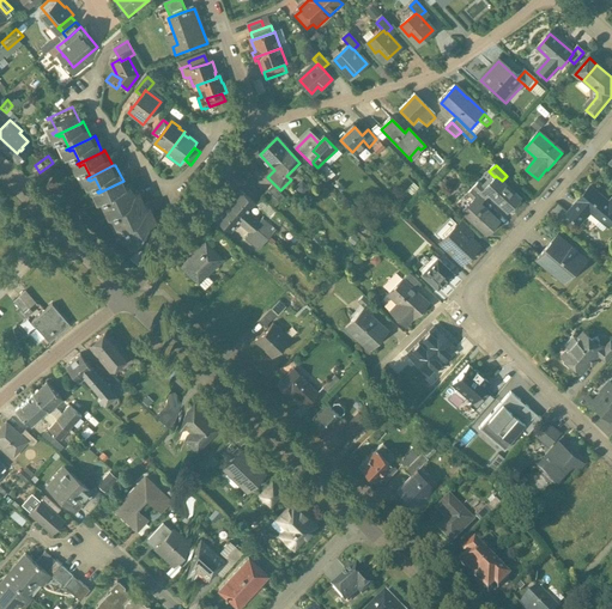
[(62,176),(54,169),(46,177),(54,184),(62,176)]
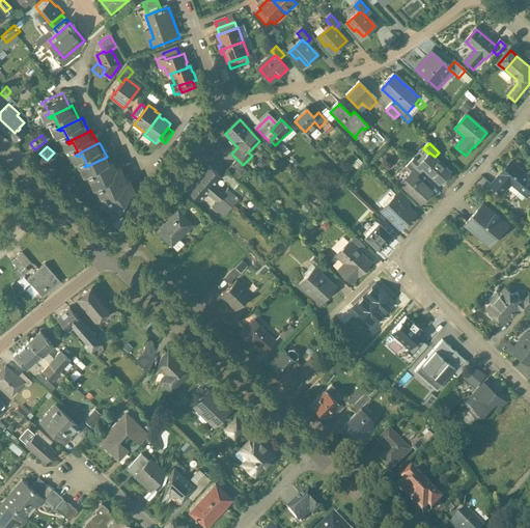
[(290,154),(283,146),(280,149),(287,158),(290,154)]
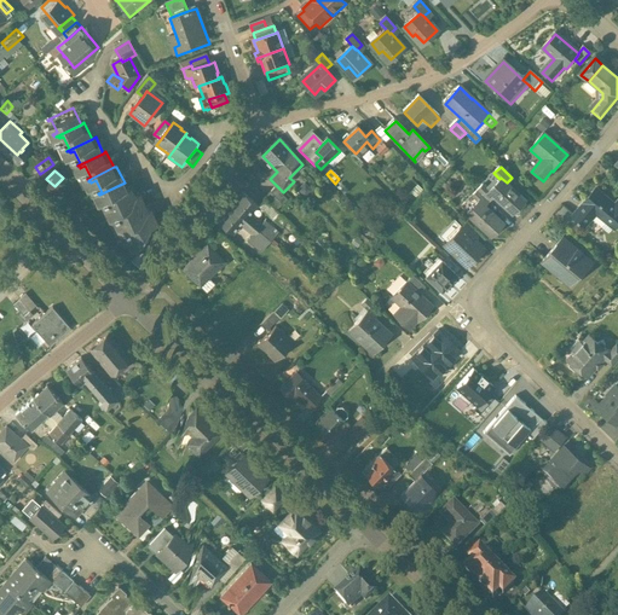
[(507,183),(501,178),(500,179),(490,190),(489,190),(495,196),(514,214),(525,202),(507,183)]
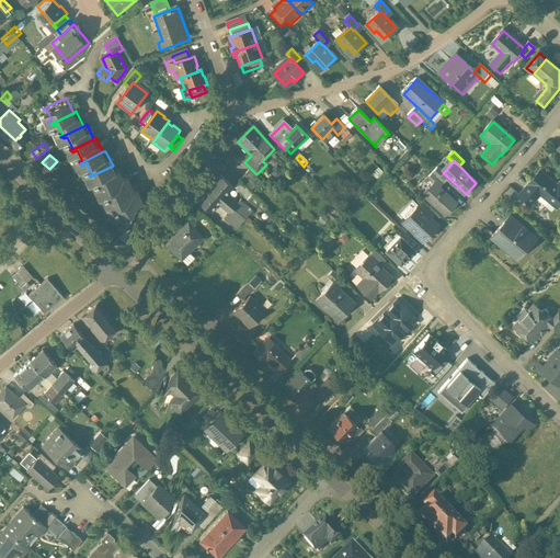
[(113,166),(90,177),(90,178),(91,177),(92,179),(96,177),(102,188),(99,189),(100,190),(123,179),(115,164),(113,166)]
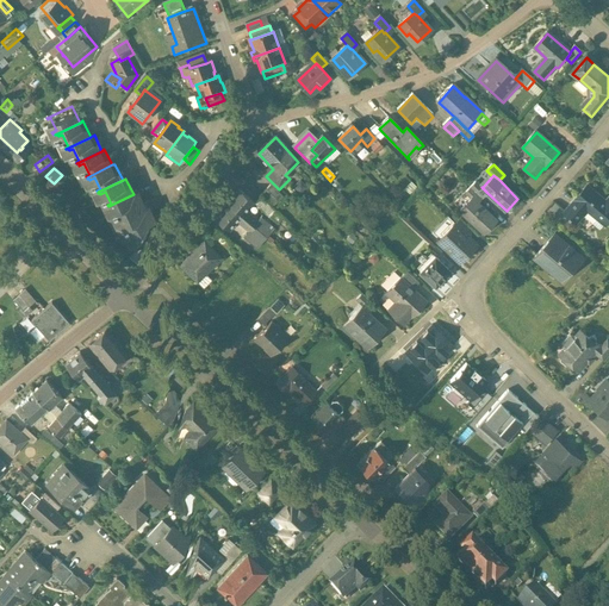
[(483,187),(477,181),(471,187),(482,198),(488,193),(482,187),(483,187)]
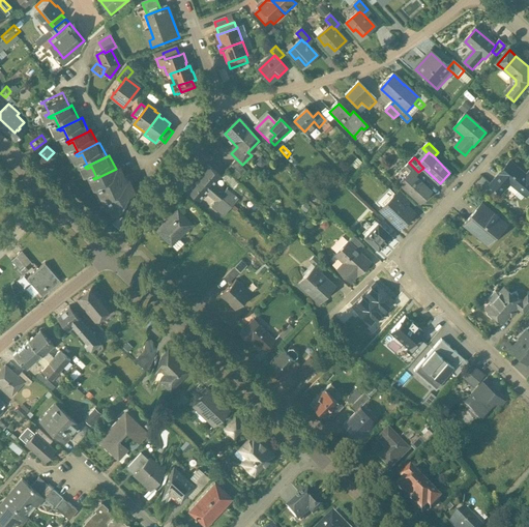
[(246,173),(236,163),(228,171),(238,181),(246,173)]
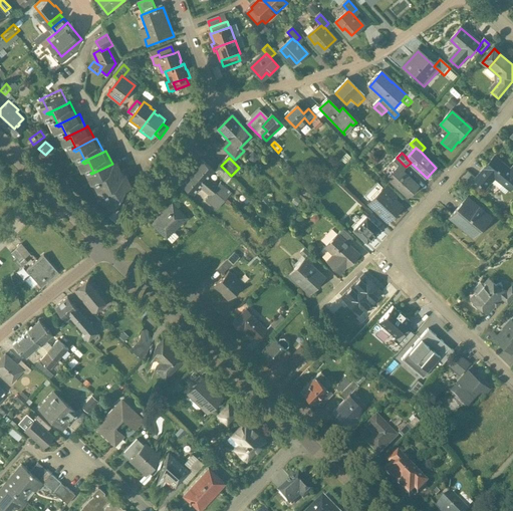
[(406,167),(397,158),(392,163),(397,168),(398,167),(402,171),(406,167)]
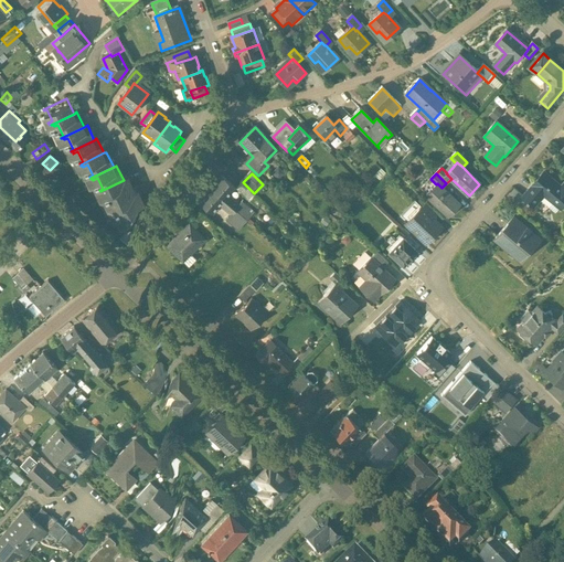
[(563,187),(562,189),(545,173),(544,175),(545,175),(536,184),(535,184),(535,186),(524,198),(530,202),(528,204),(530,205),(531,204),(535,208),(545,195),(563,210),(563,209),(563,187)]
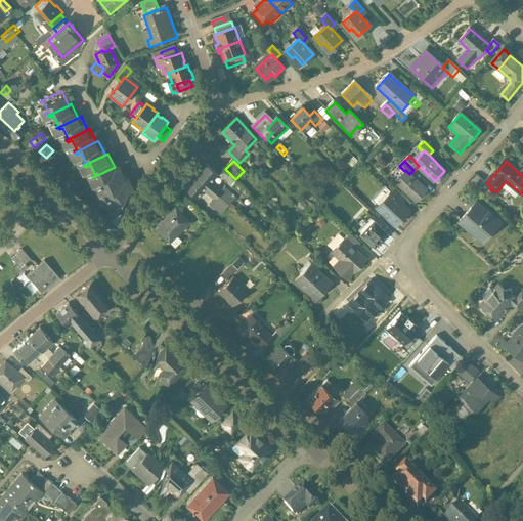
[(206,165),(195,176),(208,186),(219,196),(223,191),(222,191),(213,182),(219,175),(206,165)]
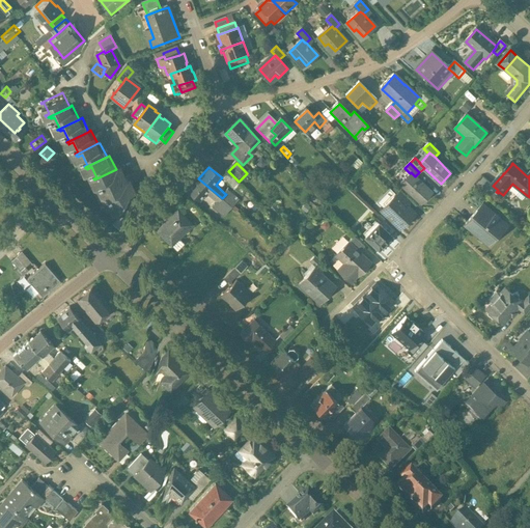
[(116,169),(94,179),(94,181),(95,179),(96,182),(101,179),(106,190),(103,191),(104,192),(126,182),(118,168),(116,169)]
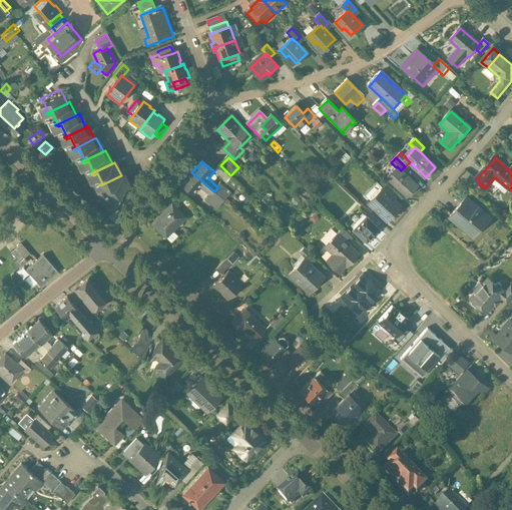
[(401,170),(397,166),(396,167),(388,176),(397,185),(397,186),(408,196),(417,185),(401,170)]
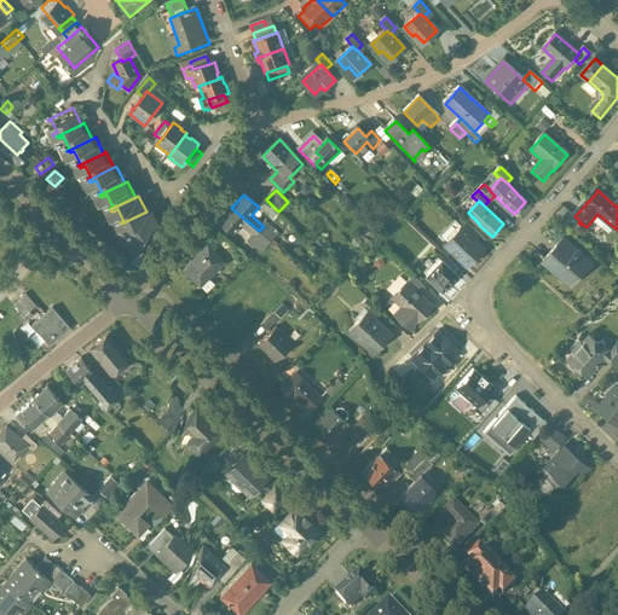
[(246,220),(231,208),(219,221),(235,235),(242,226),(246,220)]
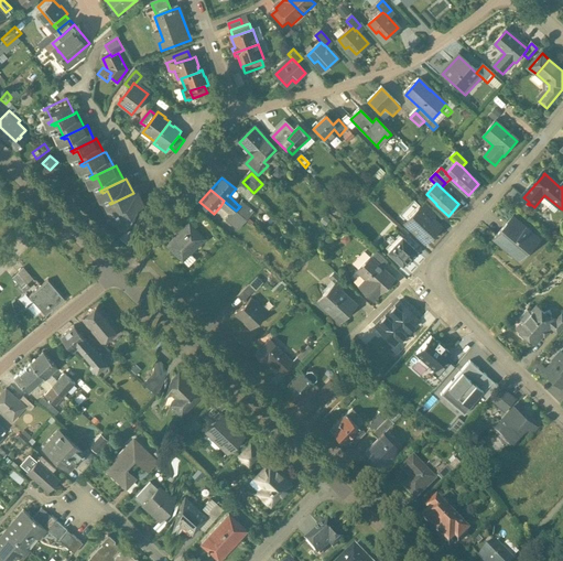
[(133,193),(110,204),(110,205),(111,204),(112,206),(117,204),(122,216),(119,217),(120,217),(143,207),(136,192),(133,193)]
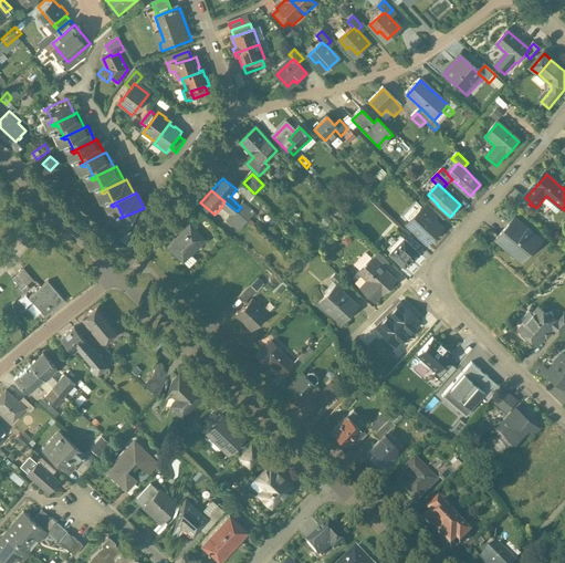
[(259,211),(246,200),(240,207),(241,207),(237,211),(249,222),(259,211)]
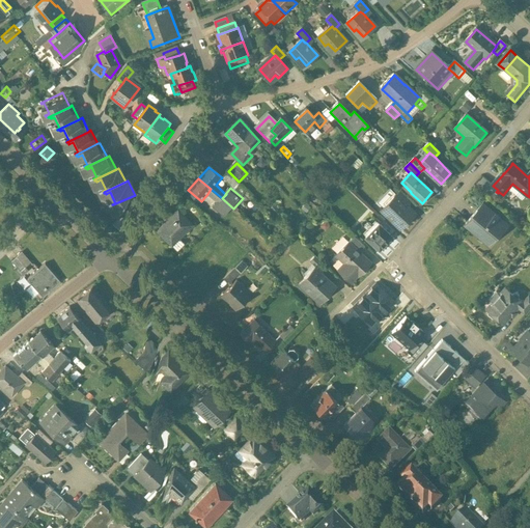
[(222,198),(211,189),(207,194),(218,203),(222,198)]
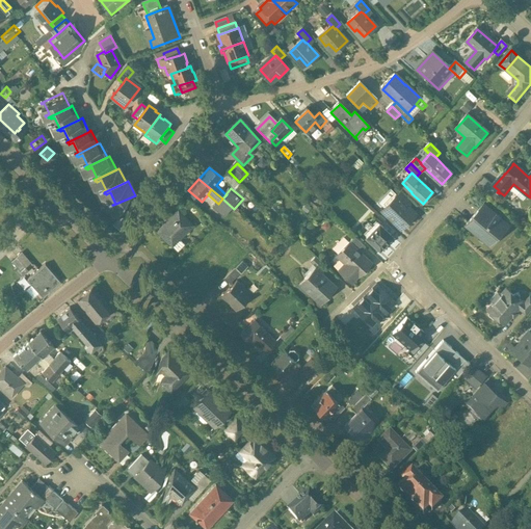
[(410,200),(401,191),(397,195),(406,205),(410,200)]
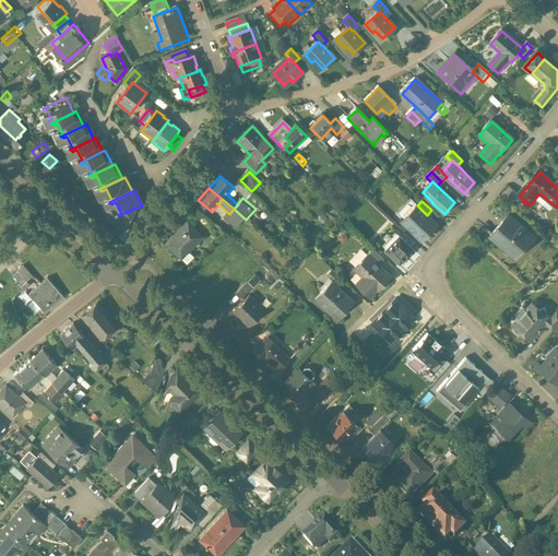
[(417,204),(402,221),(422,240),(437,224),(427,215),(417,205),(417,204)]
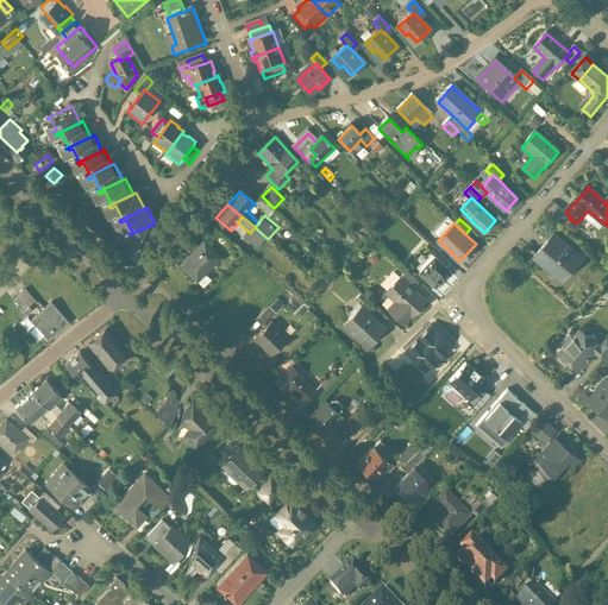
[(302,243),(289,231),(282,238),(294,250),(302,243)]
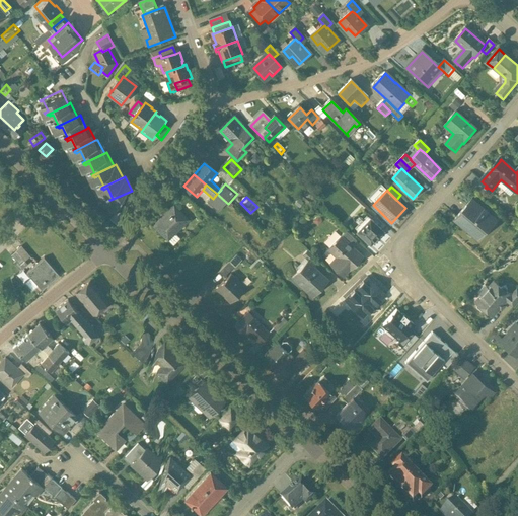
[(495,219),(473,201),(456,220),(475,236),(482,229),(484,231),(488,226),(489,226),(495,219)]
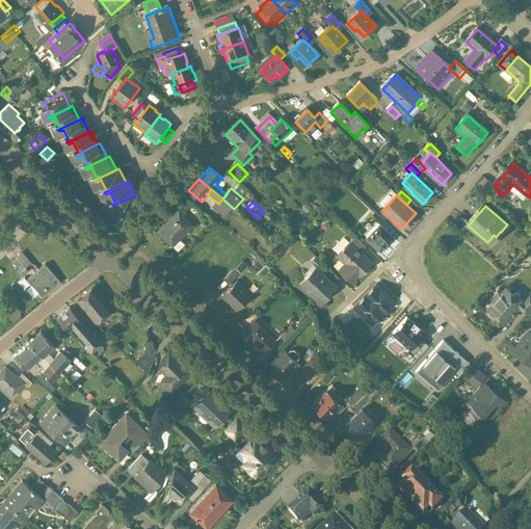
[(179,212),(158,233),(173,247),(174,247),(180,241),(193,227),(179,212)]
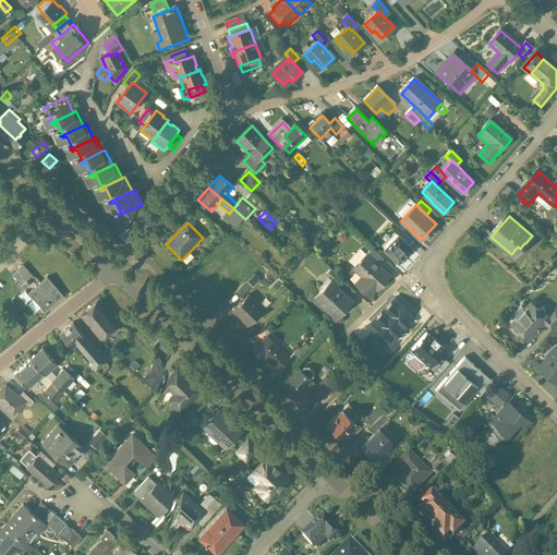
[(304,229),(297,237),(301,241),(309,232),(304,229)]
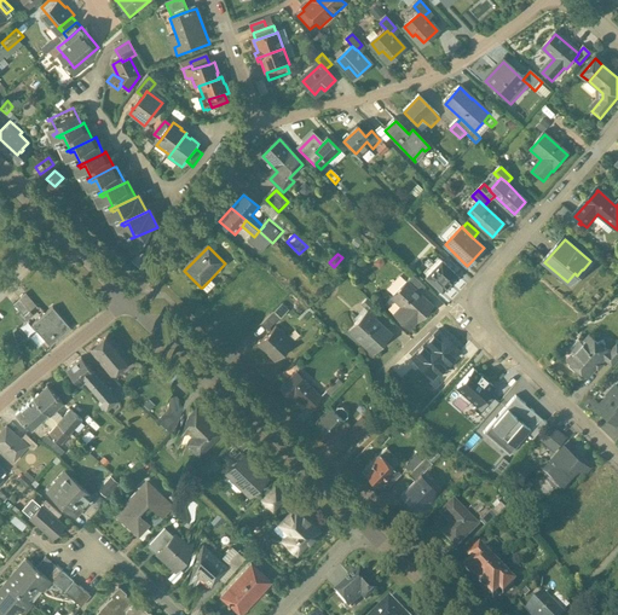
[(457,277),(442,261),(427,277),(443,293),(457,277)]
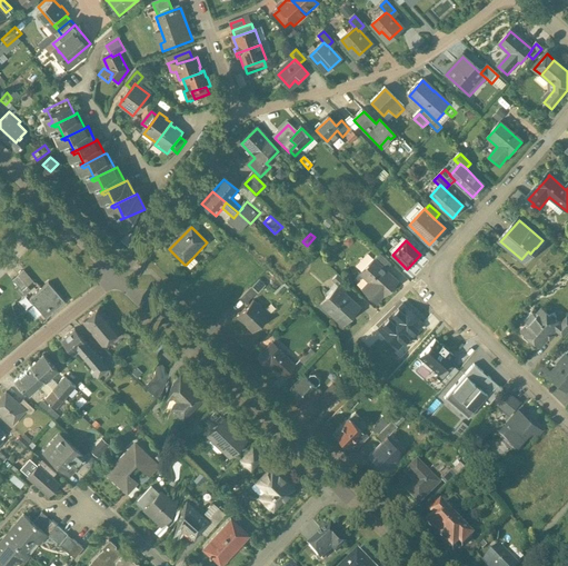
[(391,264),(380,254),(375,260),(386,270),(391,264)]
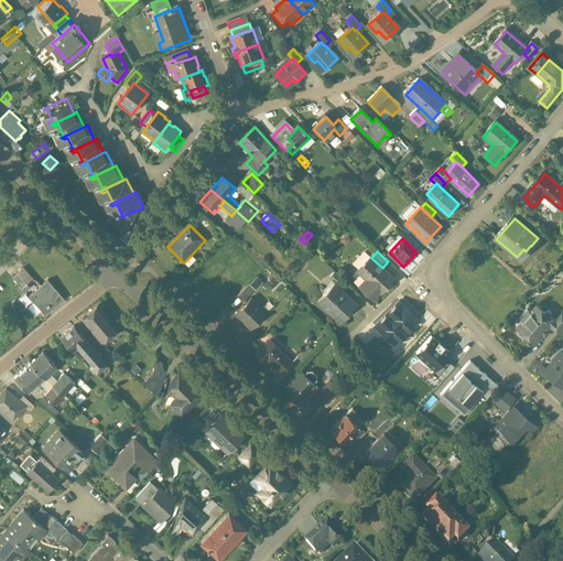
[(191,256),(184,262),(190,268),(196,261),(191,256)]
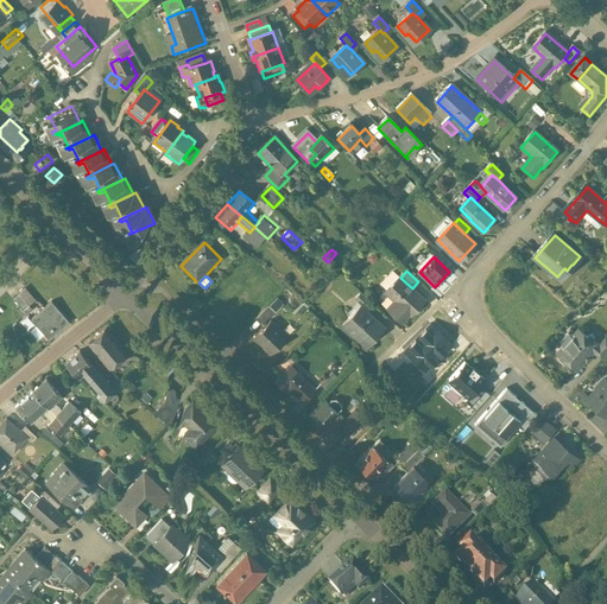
[(400,278),(400,277),(386,292),(400,306),(393,313),(403,323),(424,300),(412,288),(400,278)]
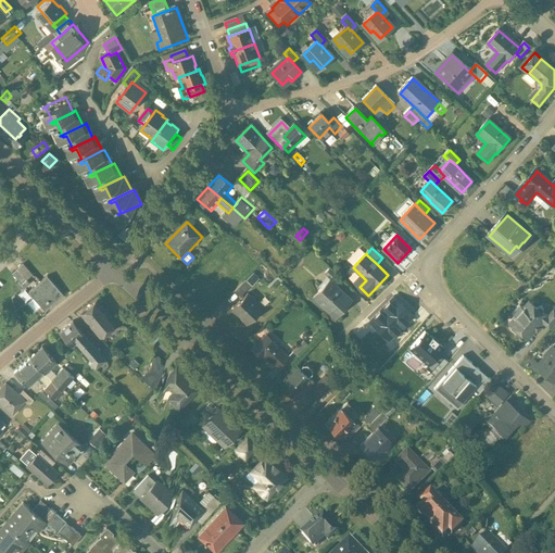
[(33,266),(22,254),(16,260),(17,261),(26,271),(33,266)]
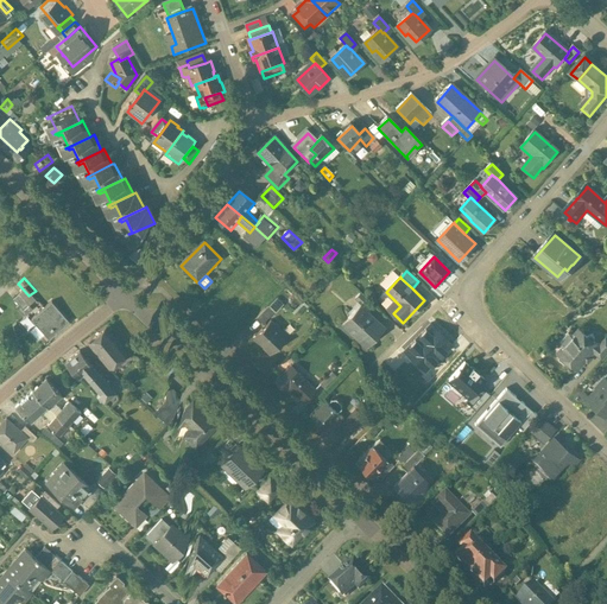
[(29,296),(19,285),(13,290),(23,302),(29,296)]
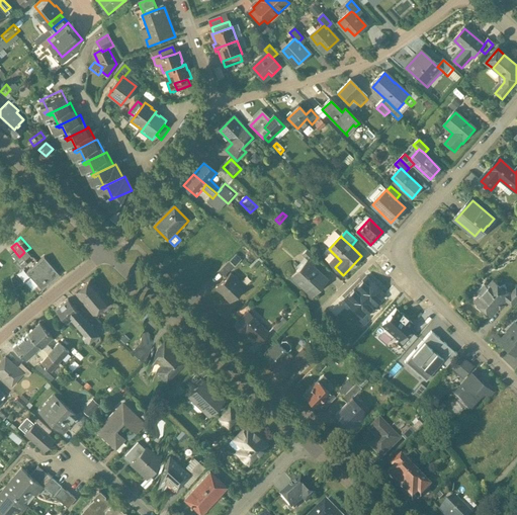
[(44,249),(26,264),(41,280),(58,265),(44,249)]
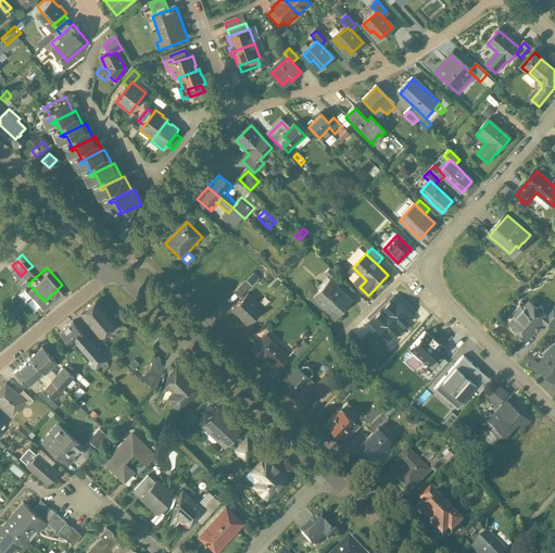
[(341,280),(330,271),(326,276),(336,286),(341,280)]
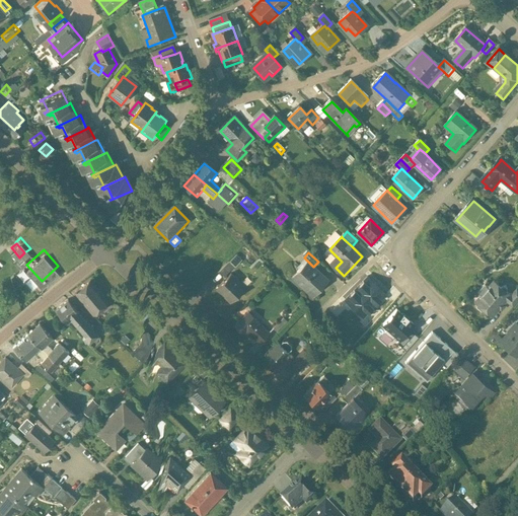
[(229,264),(220,273),(225,279),(234,270),(229,264)]
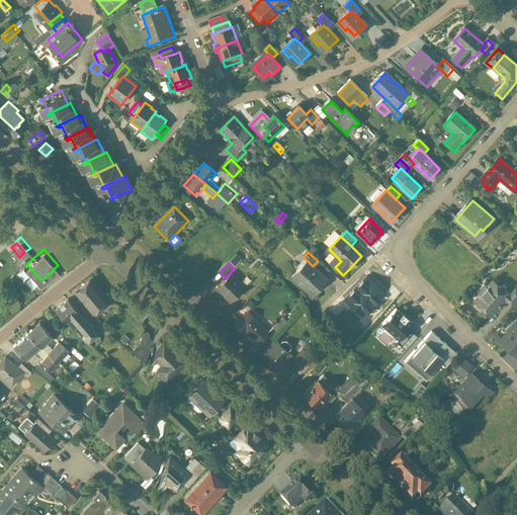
[(327,281),(308,263),(293,277),(294,278),(296,276),(304,282),(302,285),(313,295),(327,281)]
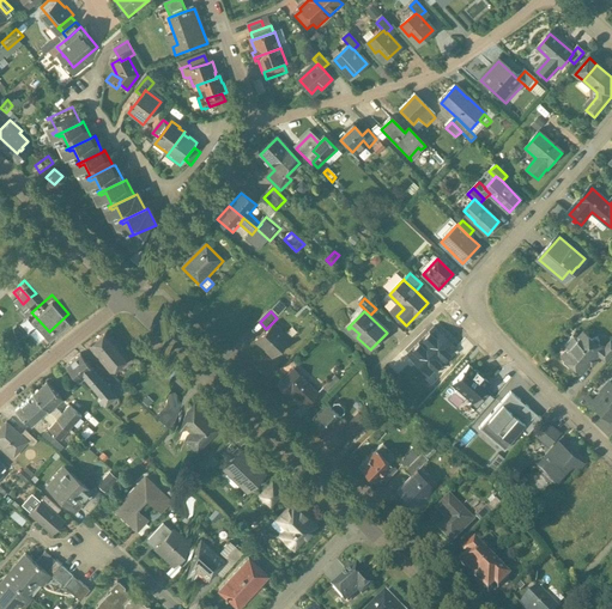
[(127,345),(105,320),(89,333),(109,358),(127,345)]
